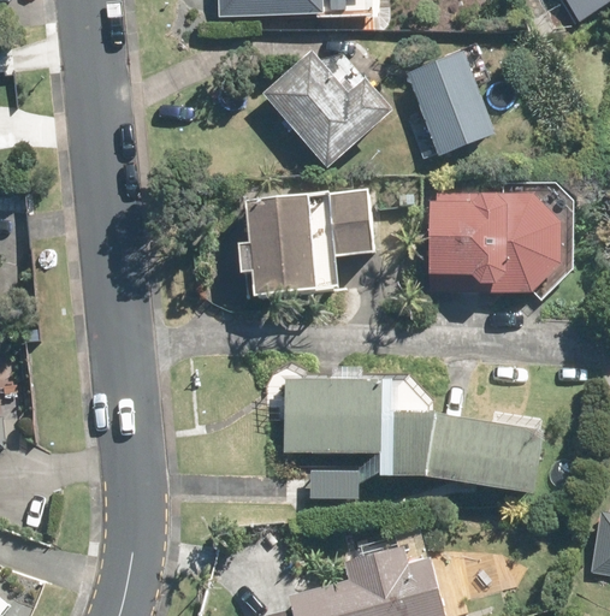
[(220,0),(221,15),(324,13),(324,0),(220,0)]
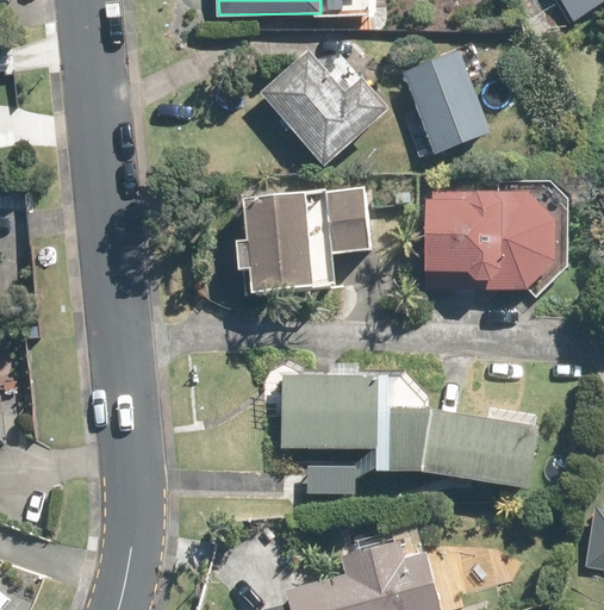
[(562,0),(576,19),(603,1),(603,0),(562,0)]
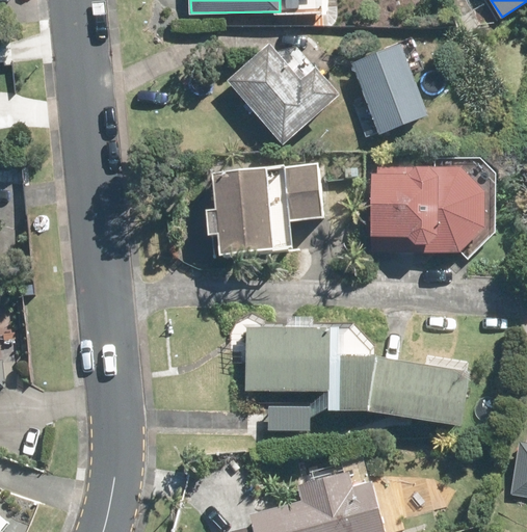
[(269,45),(228,80),(282,143),(339,95),(314,65),(298,79),(269,45)]
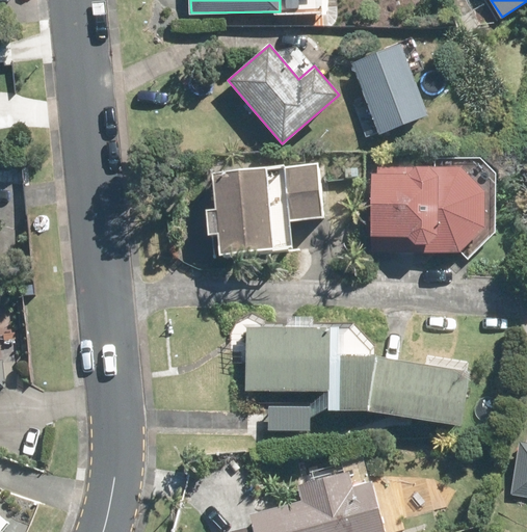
[(401,46),(354,63),(380,132),(427,114),(401,46)]
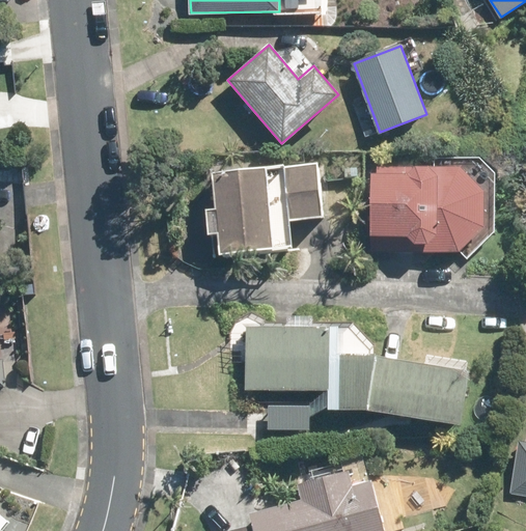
[(342,160),(341,176),(355,177),(357,161),(342,160)]
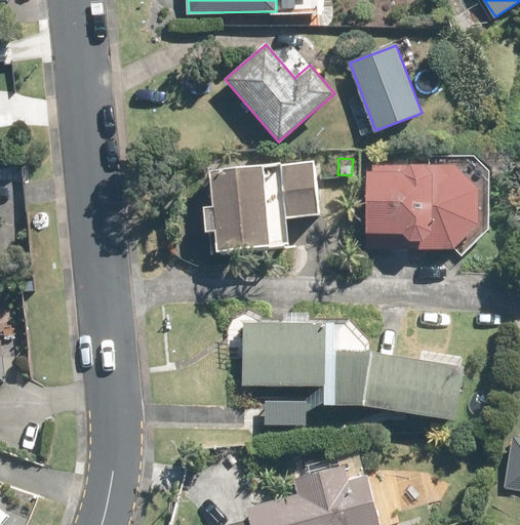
[(365,170),(364,232),(368,232),(369,248),(450,249),(477,224),(478,189),(475,187),(485,176),(470,160),(458,171),(453,166),(373,165),(373,171),(365,170)]
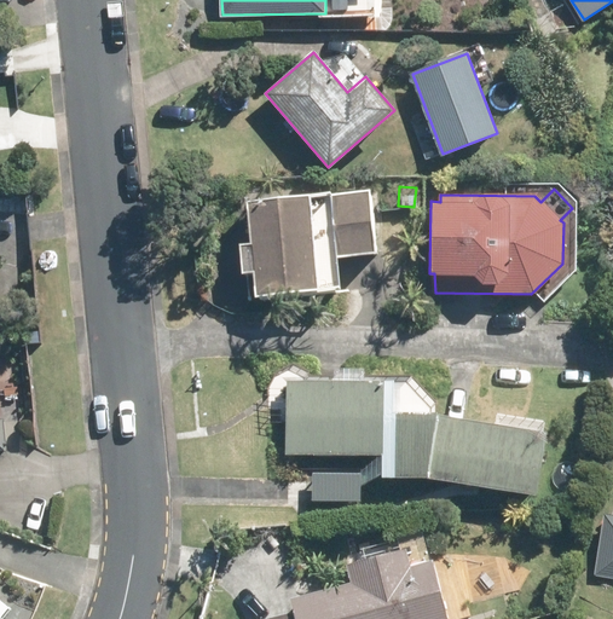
[(248,244),(238,244),(241,273),(254,272),(255,296),(335,289),(333,255),(374,253),(368,190),(244,200),(248,244)]
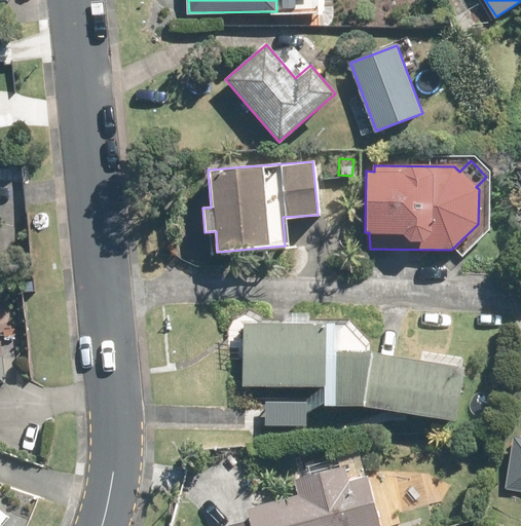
[(0,183),(0,249),(15,246),(0,183)]
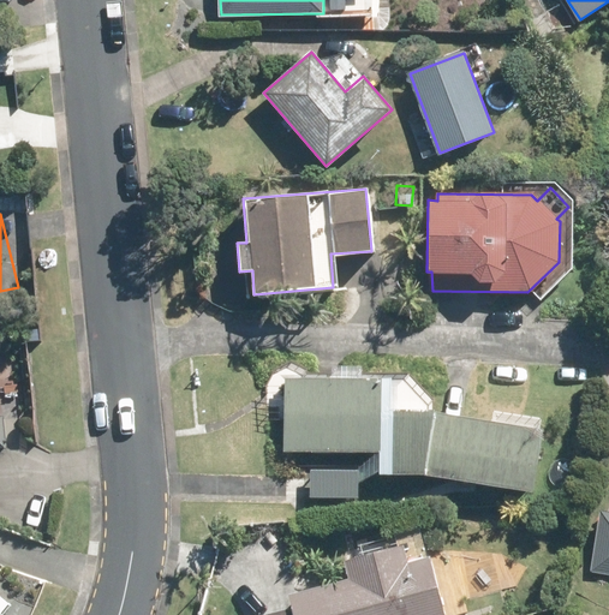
[(378,453),(378,473),(422,473),(430,425),(430,410),(431,398),(413,380),(387,378),(286,378),(286,451),(378,453)]
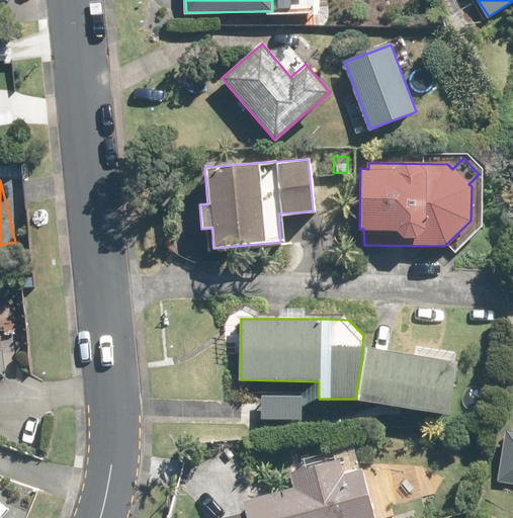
[(0,425),(7,425),(4,374),(19,373),(17,350),(2,351),(0,330),(0,425)]
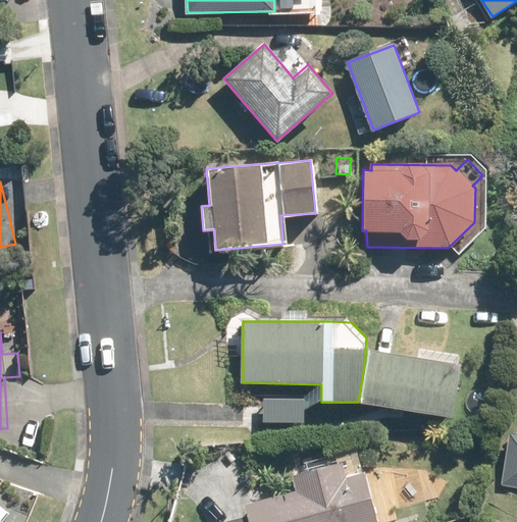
[(365,361),(358,402),(448,419),(458,365),(365,348),(365,361)]
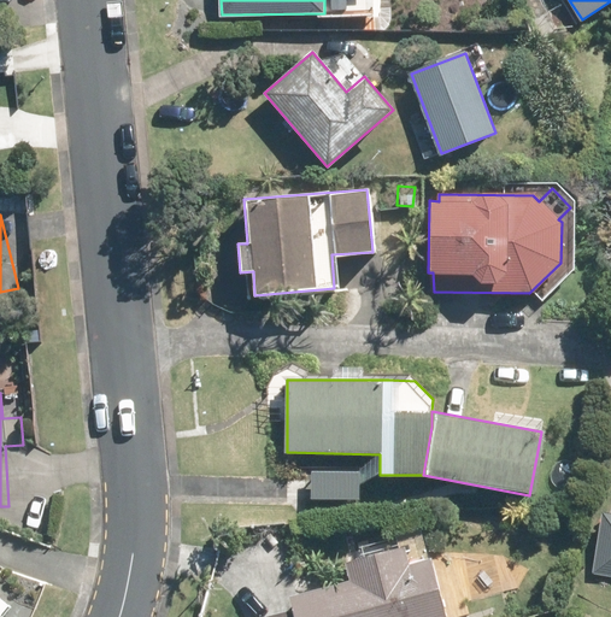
[(313,474),(313,500),(359,500),(359,474),(313,474)]
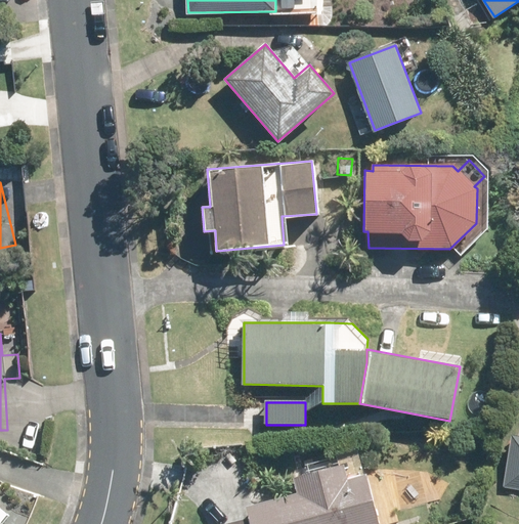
[(518,435),(508,433),(499,485),(518,488),(518,435)]
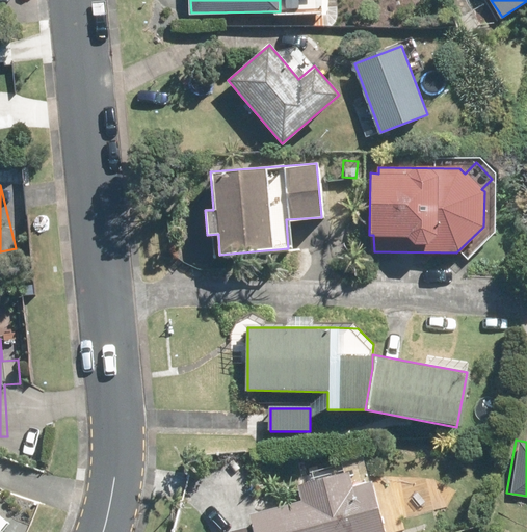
[(249,515),(253,526),(231,531),(383,531),(368,482),(352,486),(347,471),(296,486),(300,500),(249,515)]
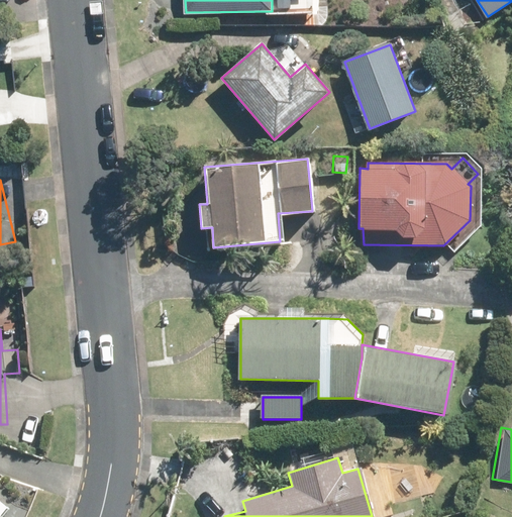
[(0,492),(1,494),(12,482),(0,470),(0,492)]
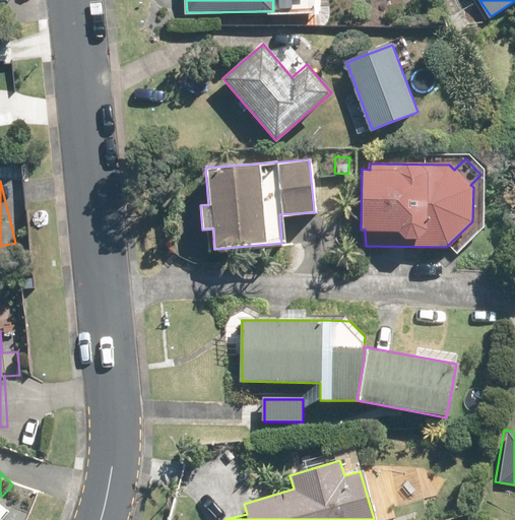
All buildings are outlined.
